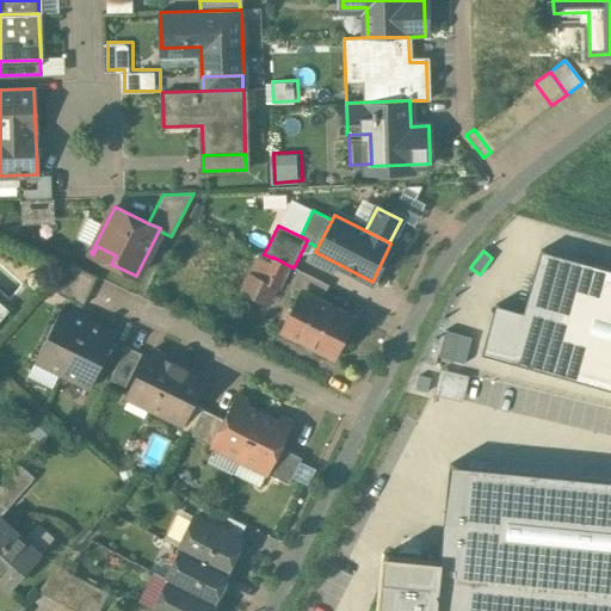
[(610,270),(542,251),(524,313),(495,306),(482,353),(610,388),(610,270)]
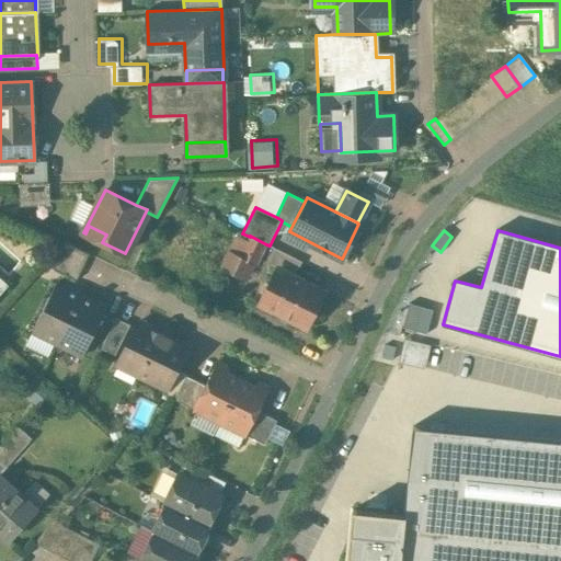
[(237,236),(229,253),(239,258),(248,241),(237,236)]
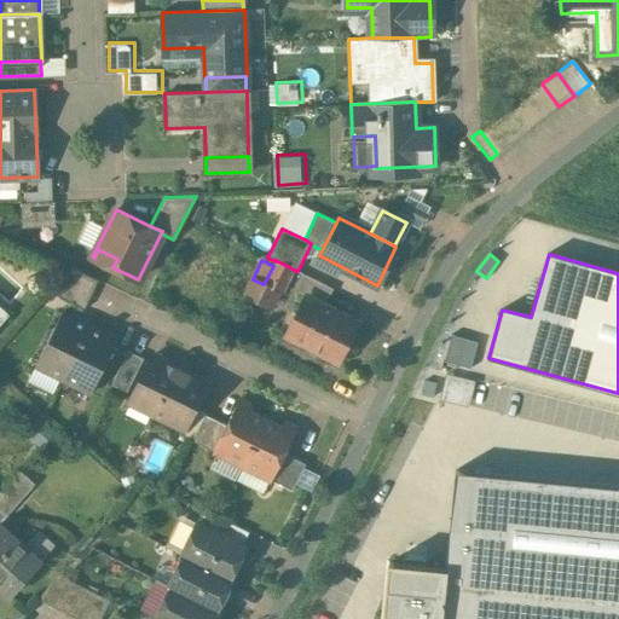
[(294,270),(276,260),(273,266),(264,284),(282,294),(294,270)]
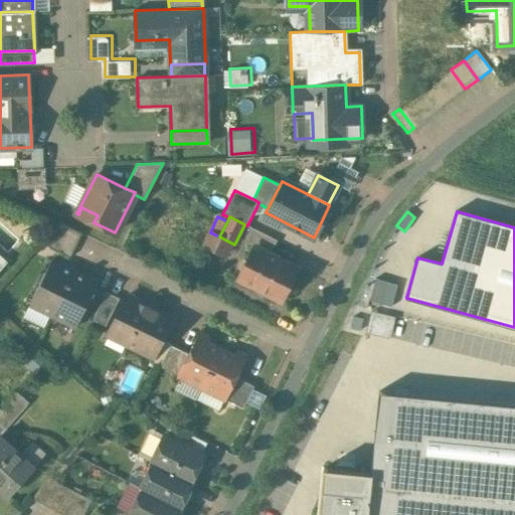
[(277,240),(250,227),(243,241),(253,246),(254,246),(270,254),(277,240)]
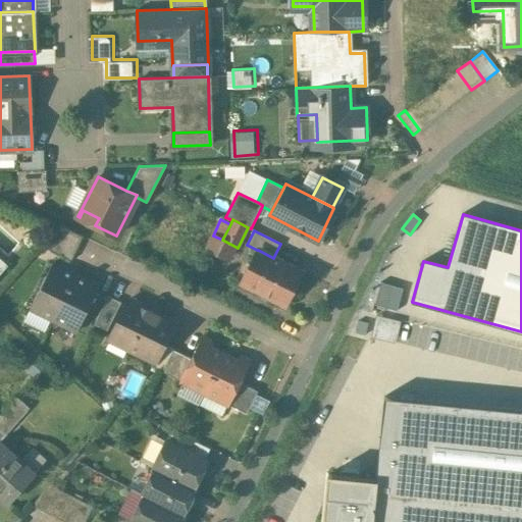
[(273,258),(258,250),(257,250),(241,282),(284,305),(301,272),(273,258)]
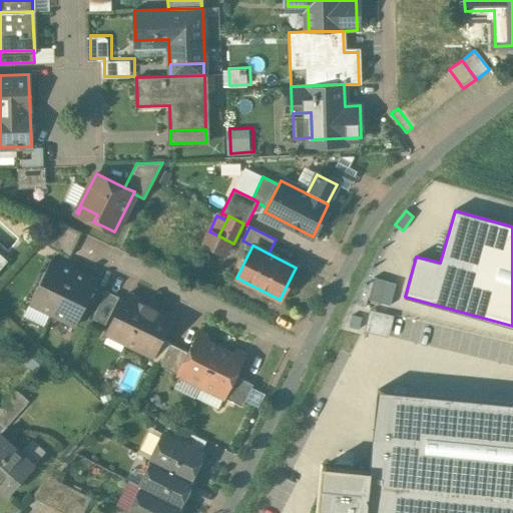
[(51,259),(29,303),(52,315),(74,270),(51,259)]
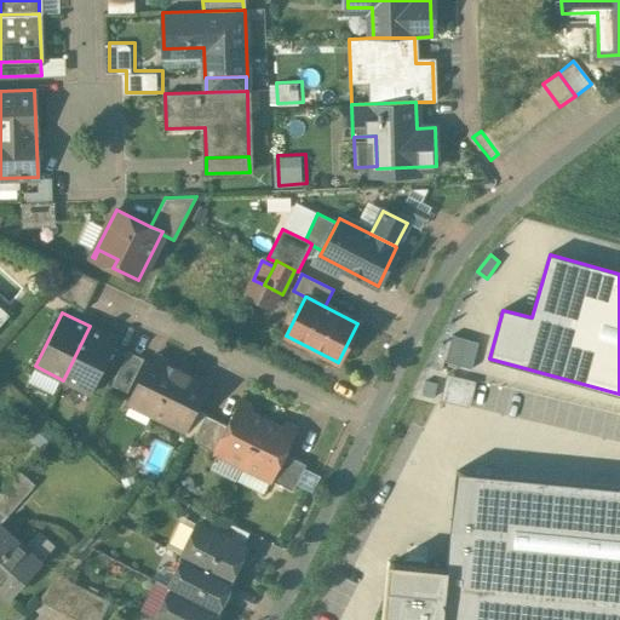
[(90,326),(63,380),(91,394),(118,340),(90,326)]
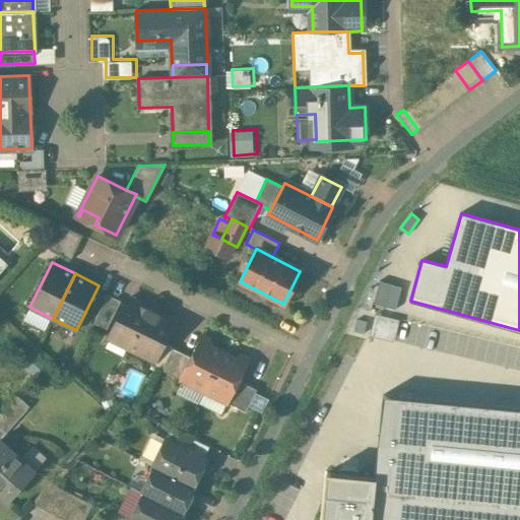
[(395,309),(401,286),(380,281),(374,303),(395,309)]
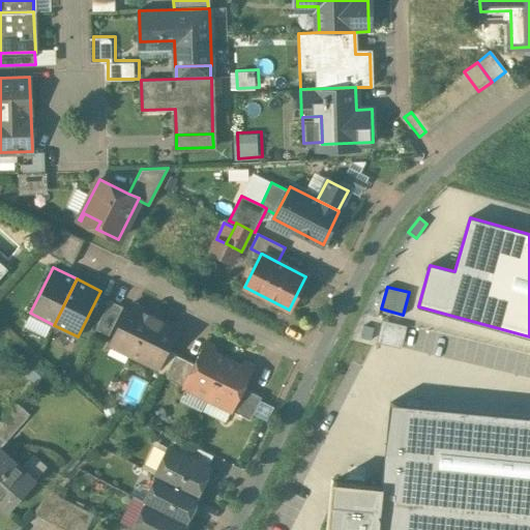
[(109,301),(94,329),(108,336),(122,307),(109,301)]
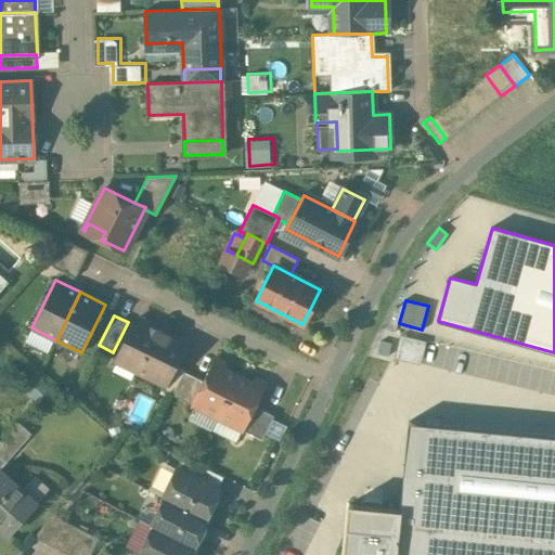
[(183,343),(141,322),(133,337),(128,334),(118,355),(138,364),(136,370),(164,384),(183,343)]
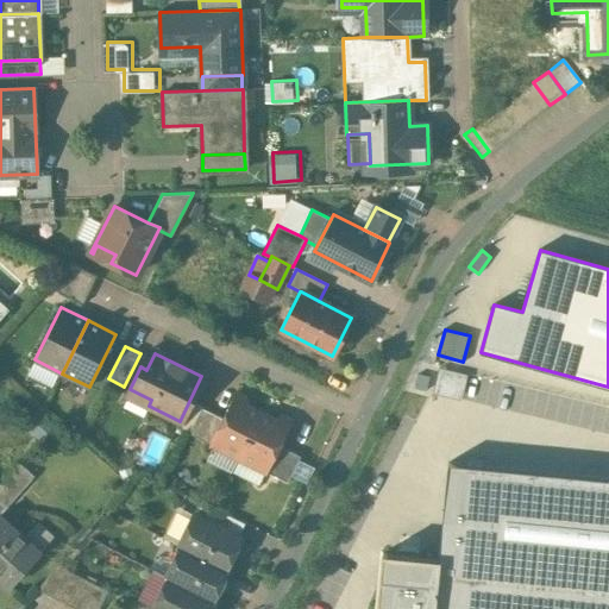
[(466,375),(440,368),(433,394),(460,400),(466,375)]
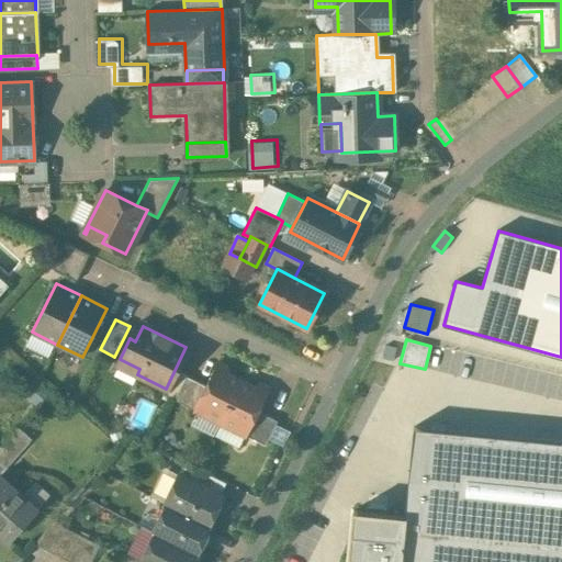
[(193,411),(218,424),(239,382),(228,377),(225,367),(217,362),(205,386),(193,411)]
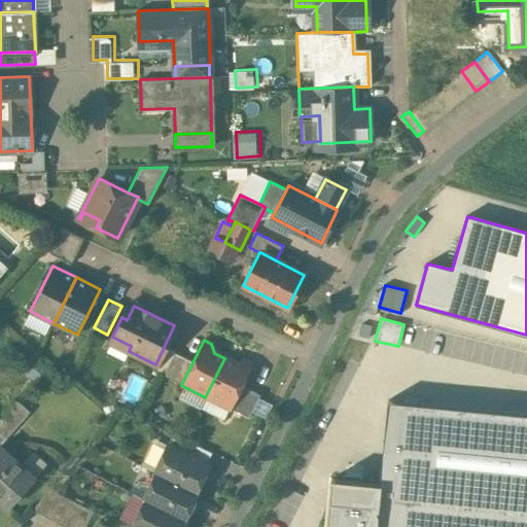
[(174,353),(164,376),(181,385),(192,362),(174,353)]
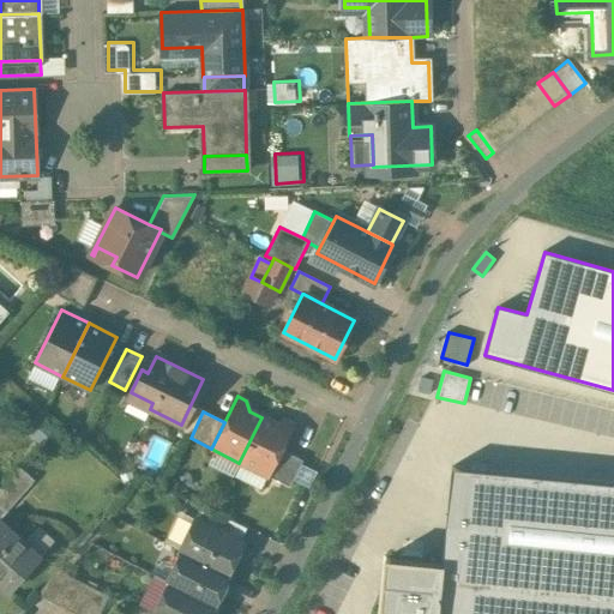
[(262,417),(239,463),(268,477),(281,450),(294,425),(286,420),(275,423),(262,417)]
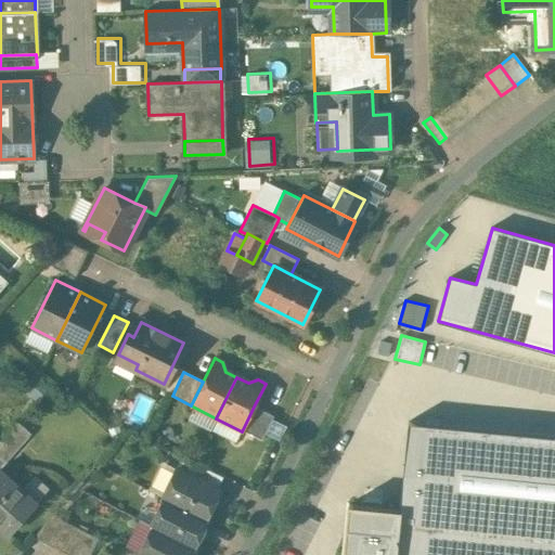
[(273,416),(254,407),(242,430),(261,440),(273,416)]
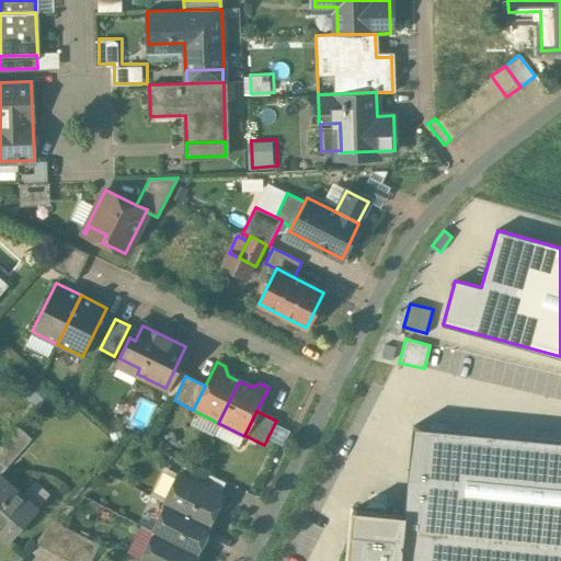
[(18,427),(0,447),(0,464),(4,469),(31,439),(18,427)]
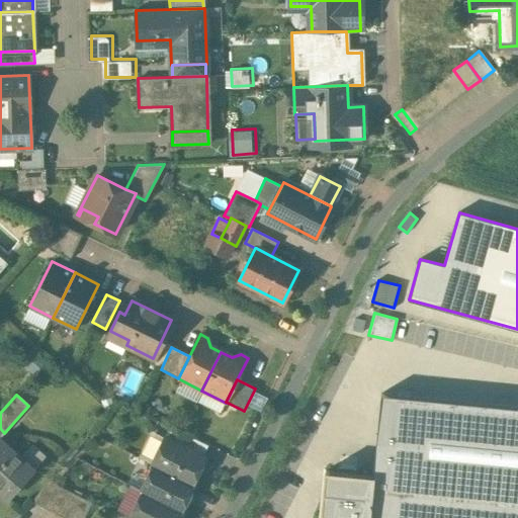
[(517,517),(517,407),(382,395),(374,475),(325,470),(320,517),(517,517)]
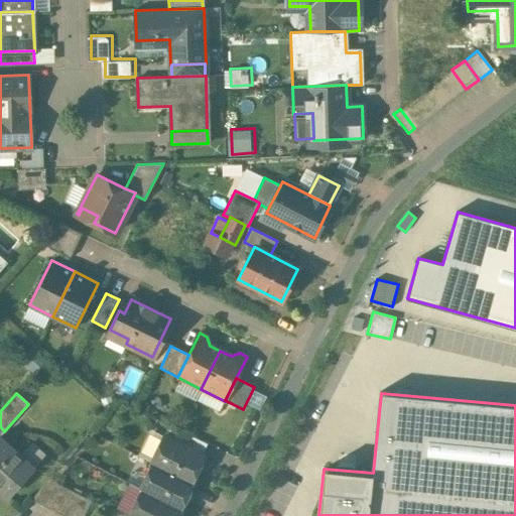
[(207,443),(177,429),(172,440),(202,455),(207,443)]
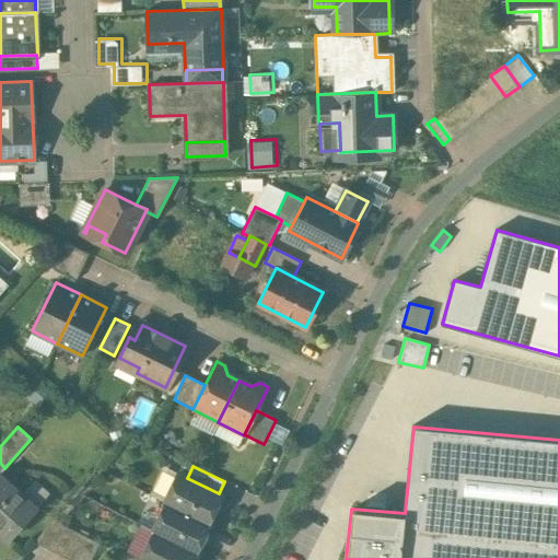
[(187,478),(177,473),(168,491),(174,494),(168,504),(208,524),(209,524),(222,496),(219,493),(187,478)]
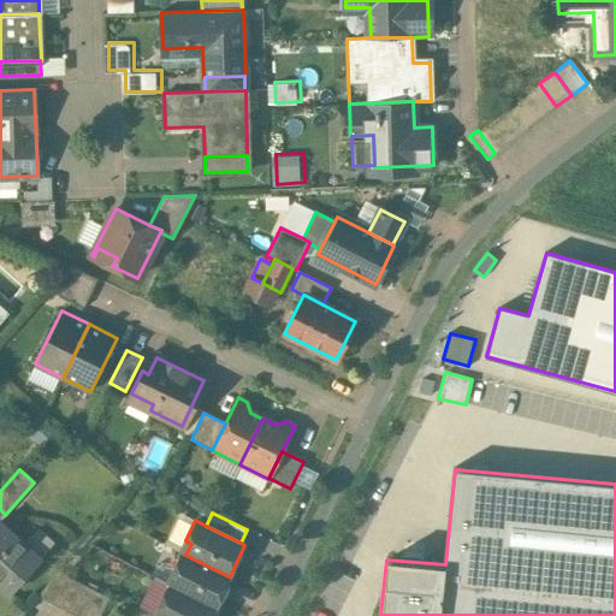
[(39,561),(0,526),(0,584),(10,593),(11,592),(5,587),(18,573),(24,578),(39,561)]
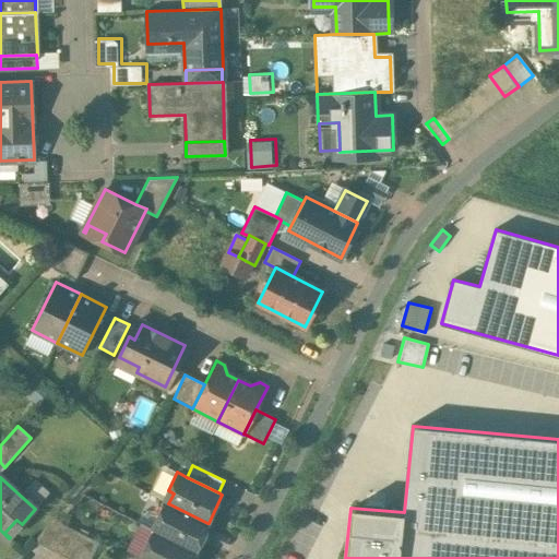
[(207,523),(168,503),(165,501),(156,519),(162,522),(157,532),(156,533),(195,552),(197,551),(210,523),(209,523),(207,523)]
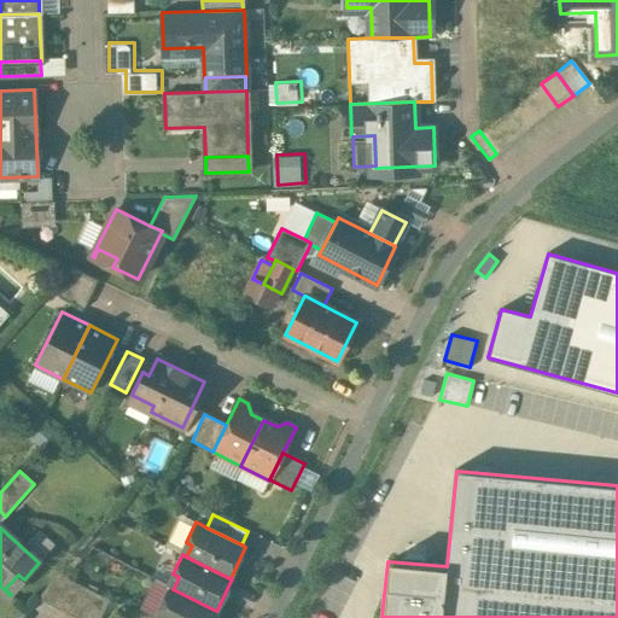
[(58,573),(36,598),(57,608),(71,581),(58,573)]
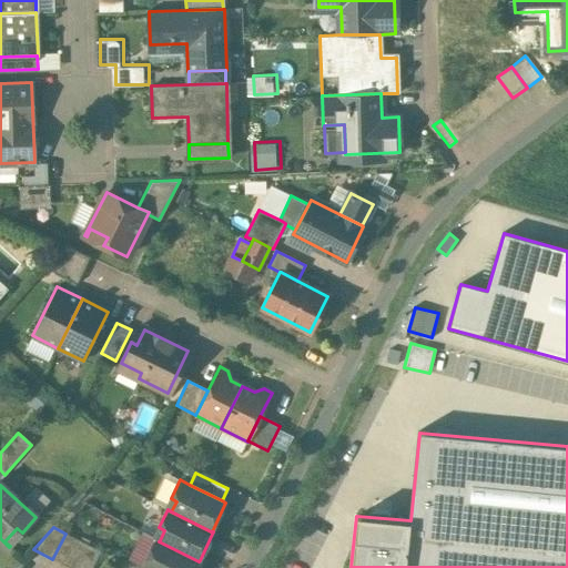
[(66,534),(52,559),(64,565),(77,539),(66,534)]
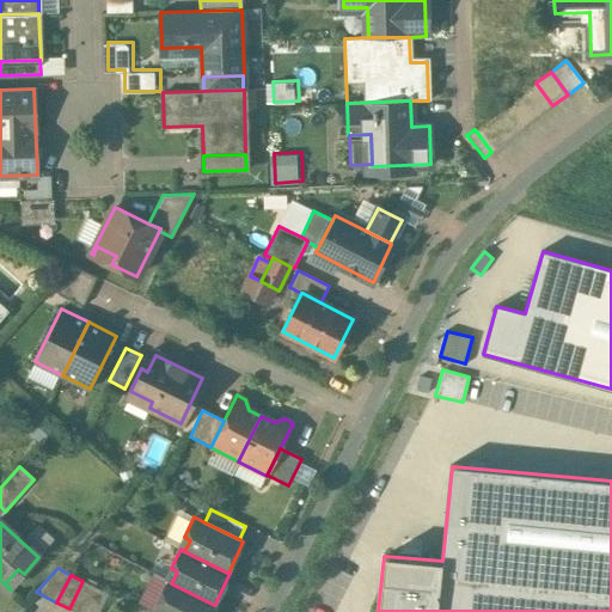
[(83,581),(69,609),(75,611),(83,611),(96,587),(83,581)]
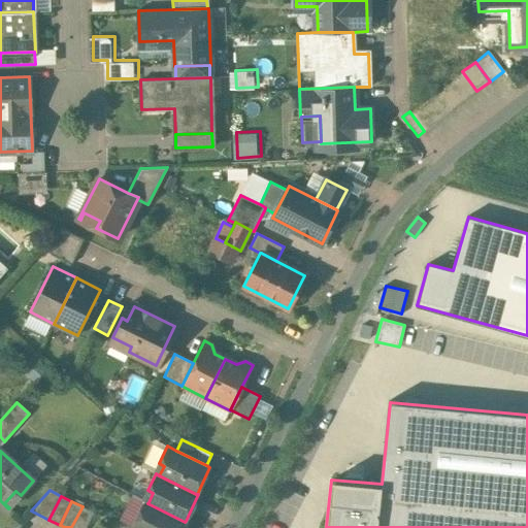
[(185,522),(147,503),(149,502),(144,501),(136,518),(141,521),(137,527),(184,527),(187,522),(186,521),(185,522)]
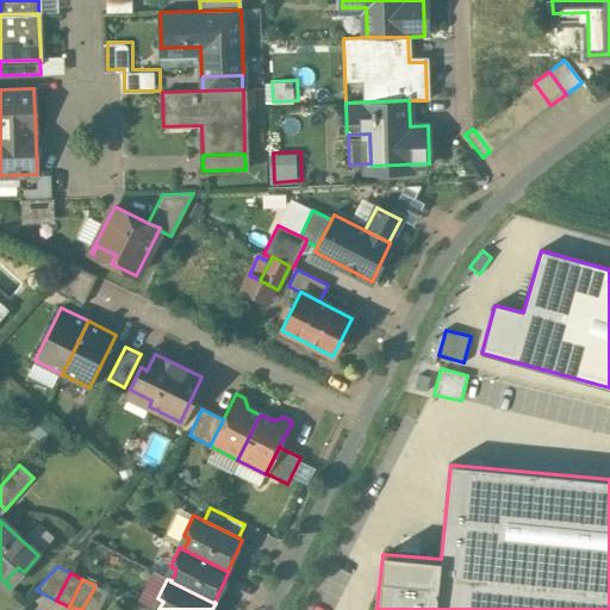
[(99,609),(109,592),(95,585),(82,609),(99,609)]
